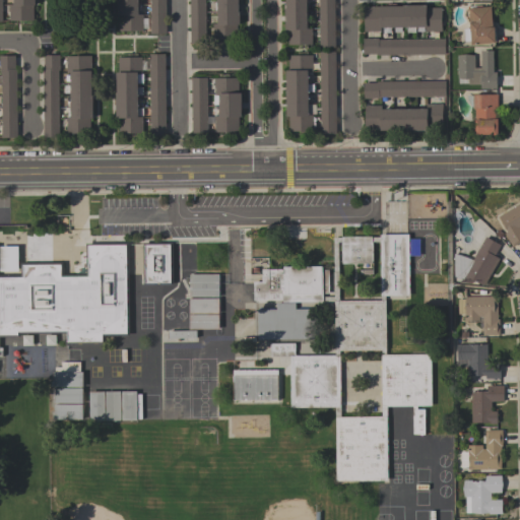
[(35,0),(36,5),(34,5),(34,20),(9,20),(9,5),(14,4),(13,0),(35,0)]
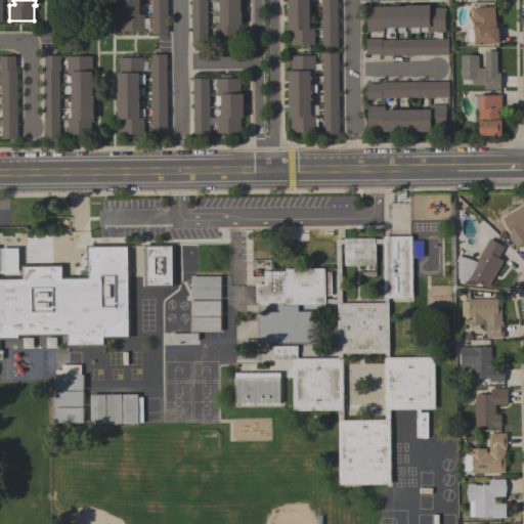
[(139,0),(139,14),(144,14),(144,31),(121,31),(121,15),(119,15),(118,0),(139,0)]
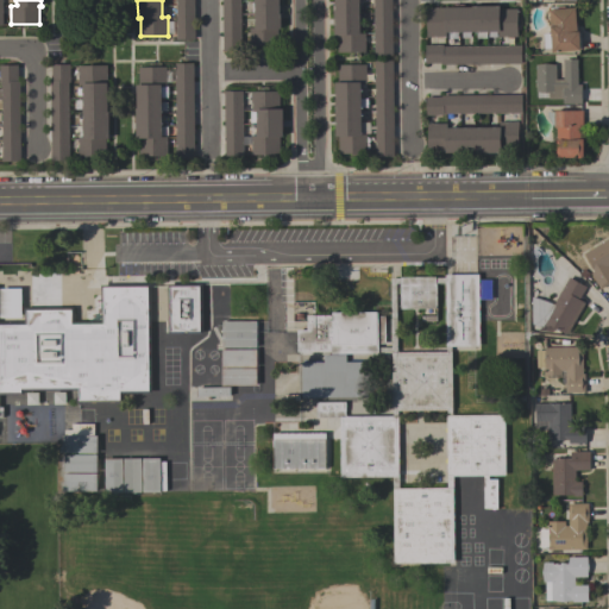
[(194,0),(195,39),(176,39),(175,0),(194,0)]
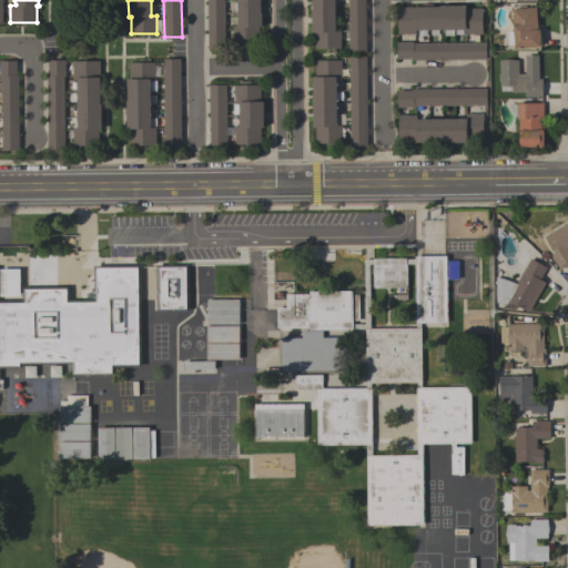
[(224,0),(224,48),(208,48),(208,0),(224,0)]
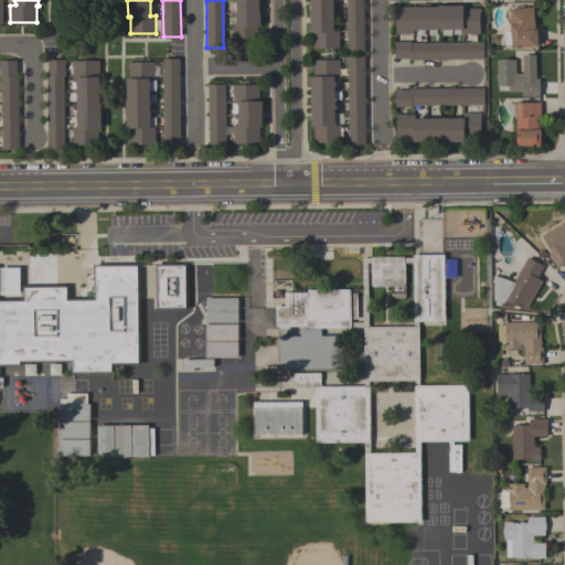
[(259,0),(259,12),(260,12),(260,27),(258,27),(258,43),(231,44),(231,25),(236,25),(236,0),(259,0)]
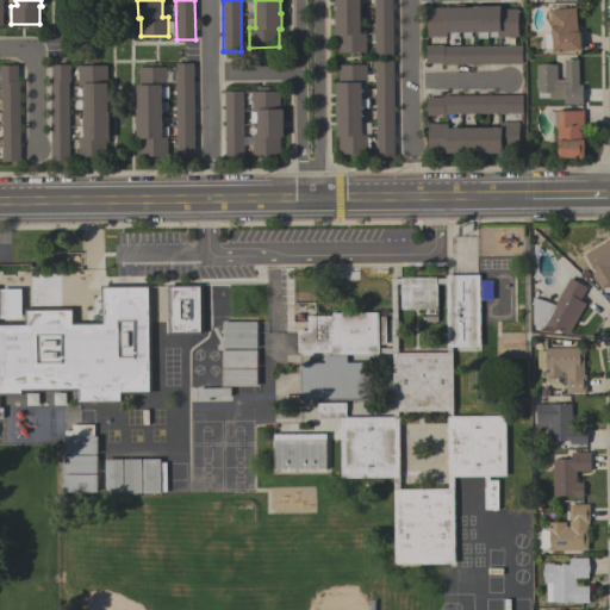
[(366,53),(338,53),(338,35),(335,35),(335,10),(336,10),(335,0),(360,0),(361,32),(366,32),(366,53)]
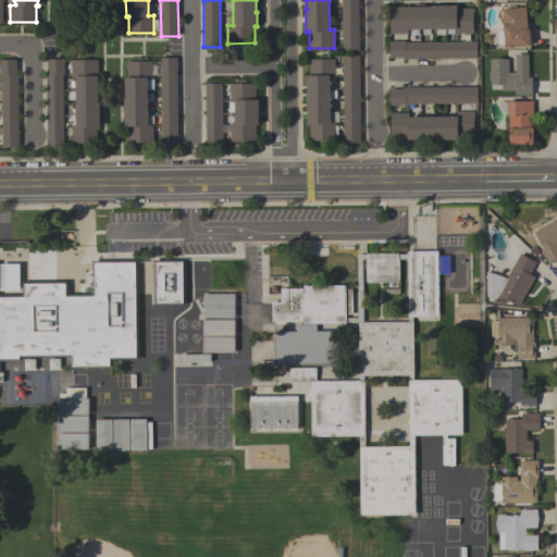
[(358,0),(359,51),(342,51),(342,0),(358,0)]
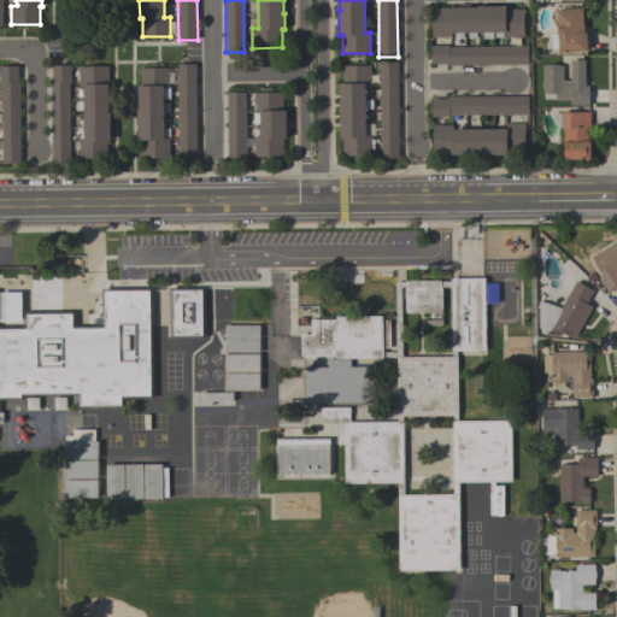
[(524,37),(505,39),(505,34),(503,34),(503,40),(494,40),(494,34),(476,35),(476,39),(468,40),(468,35),(451,35),(451,39),(432,39),(432,9),(450,9),(450,10),(477,10),(477,9),(506,7),(506,10),(524,10),(524,24),(527,24),(527,31),(524,31),(524,37)]
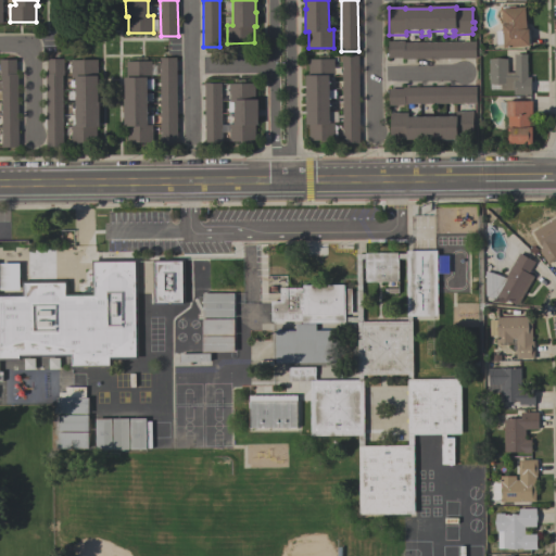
[(526,8),(527,32),(529,32),(530,48),(504,50),(504,46),(496,46),(496,33),(503,32),(501,10),(526,8)]
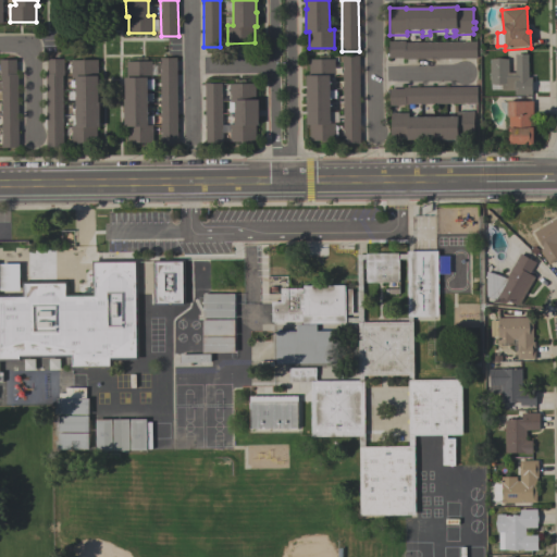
[(388,59),(388,41),(405,41),(405,44),(477,42),(477,59),(403,60),(403,59),(388,59)]
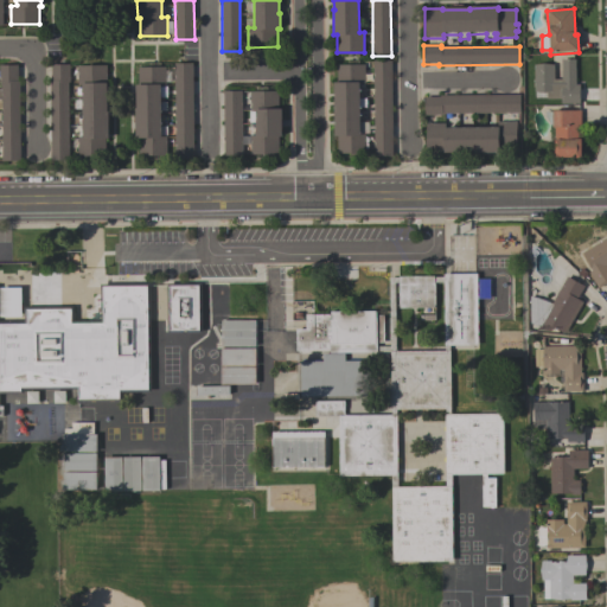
[(391,61),(393,157),(375,157),(374,61),(391,61)]
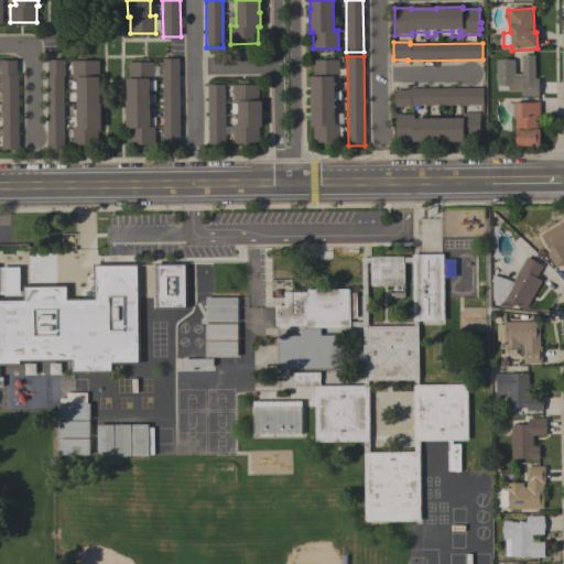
[(539,96),(521,97),(521,91),(508,93),(508,91),(497,91),(496,62),(506,61),(514,62),(514,74),(522,74),(522,56),(534,56),(535,78),(539,78),(539,96)]
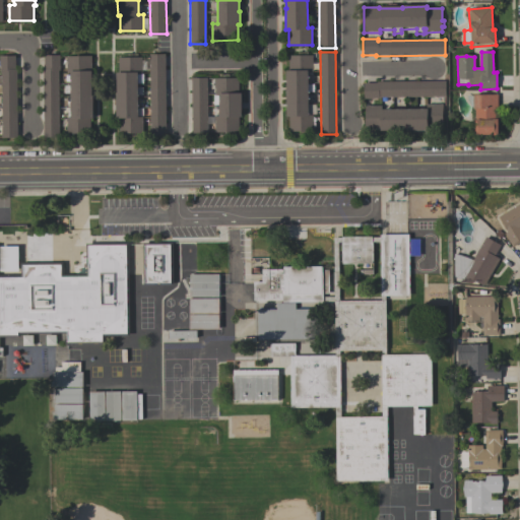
[(165,54),(166,135),(149,135),(148,55),(165,54)]
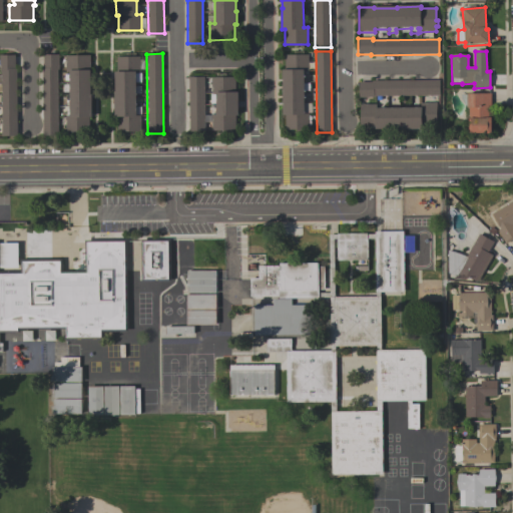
[(17,136),(1,136),(1,70),(0,70),(0,55),(14,55),(14,68),(16,68),(17,136)]
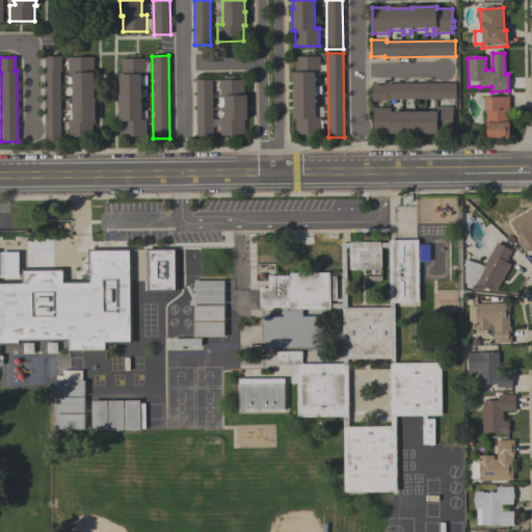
[(45,140),(44,71),(45,71),(45,57),(60,57),(60,73),(59,73),(60,140),(45,140)]
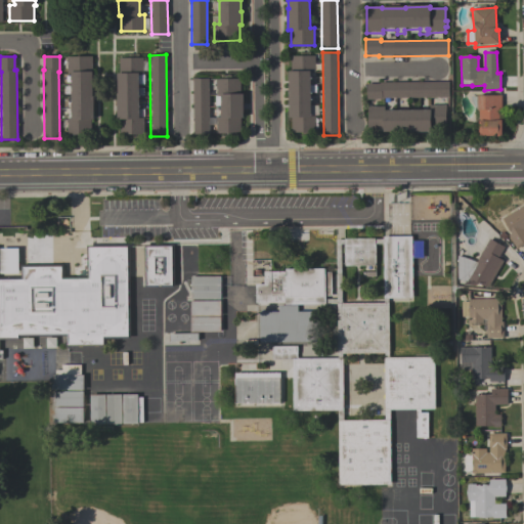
[(92,56),(92,96),(93,96),(93,120),(90,120),(91,134),(68,135),(67,119),(71,119),(71,74),(67,74),(67,57),(92,56)]
